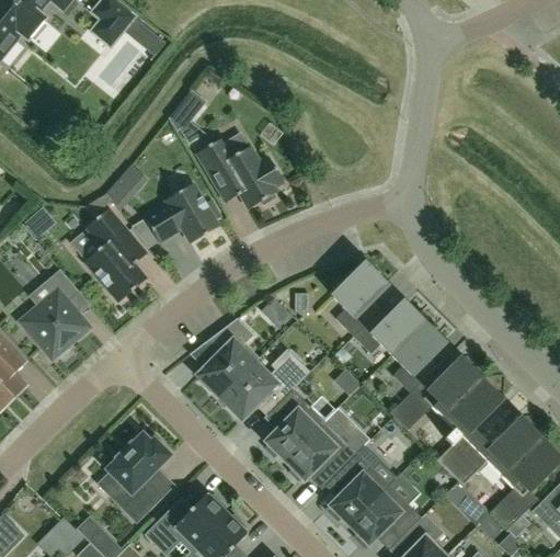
[(0,0),(0,55),(21,31),(30,37),(46,18),(37,11),(46,0),(56,0),(64,7),(68,0),(0,0)]
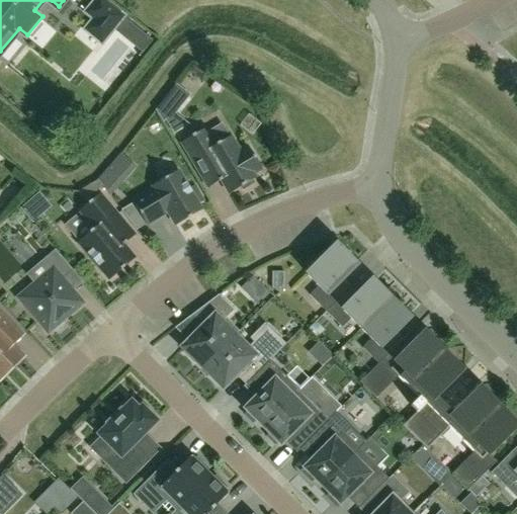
[(102,39),(110,28),(123,13),(107,0),(94,0),(87,9),(95,16),(86,26),(102,39)]
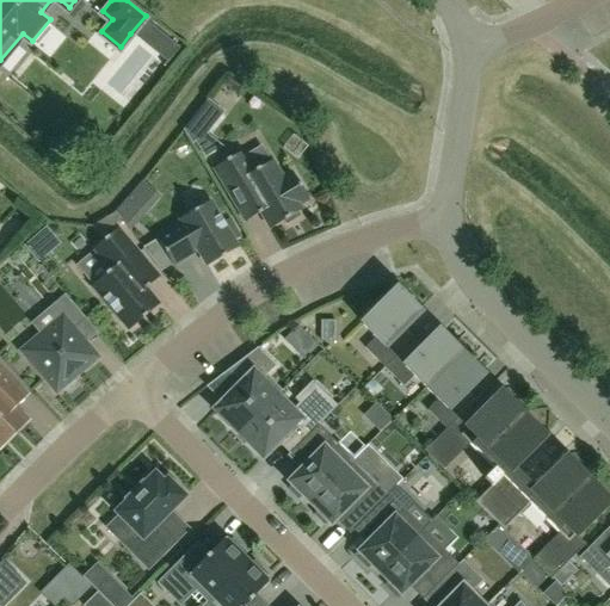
[(602,41),(609,36),(609,31),(602,14),(591,19),(602,41)]
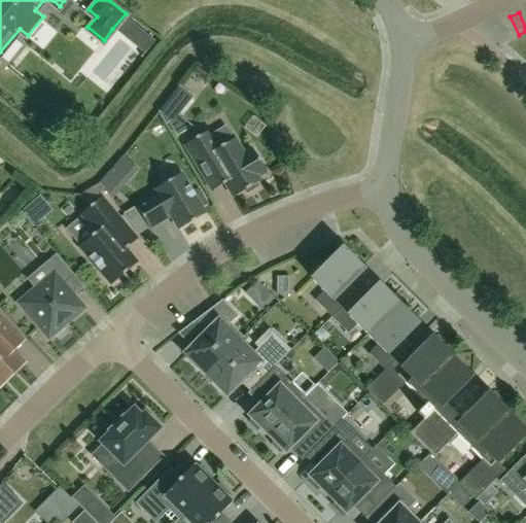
[(217,143),(211,132),(209,129),(185,142),(211,184),(224,176),(235,194),(246,187),(247,190),(258,183),(257,180),(260,178),(257,174),(267,169),(252,145),(244,151),(235,136),(221,144),(217,143)]
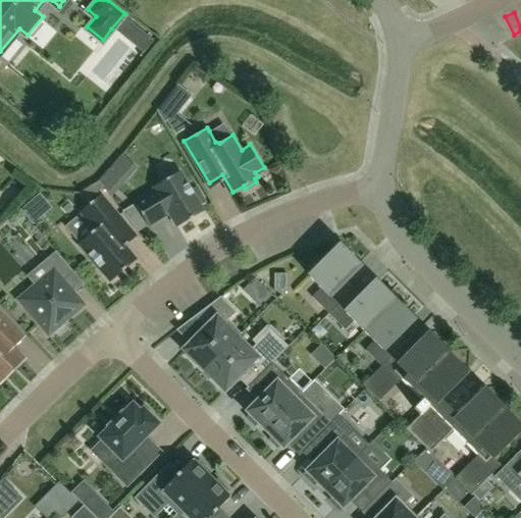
[(121,153),(100,178),(109,187),(131,162),(121,153)]
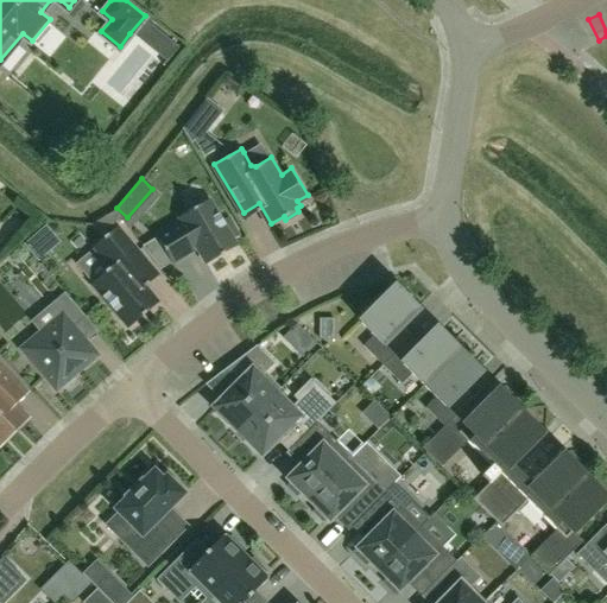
[(157,234),(172,260),(198,245),(208,261),(236,243),(209,197),(181,215),(182,219),(157,234)]
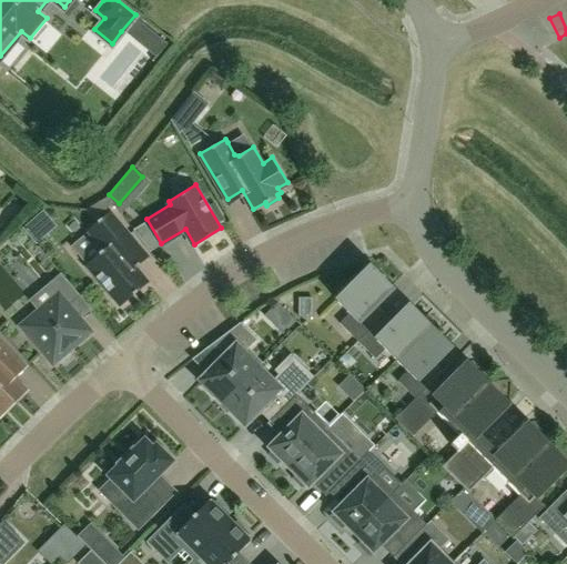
[(148,255),(131,235),(110,210),(88,229),(104,248),(87,263),(121,303),(148,281),(135,265),(148,255)]
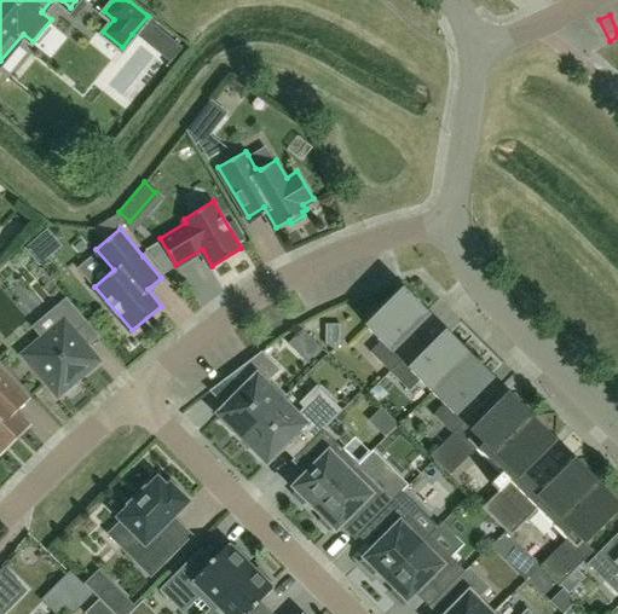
[(26,311),(41,305),(27,271),(12,277),(26,311)]
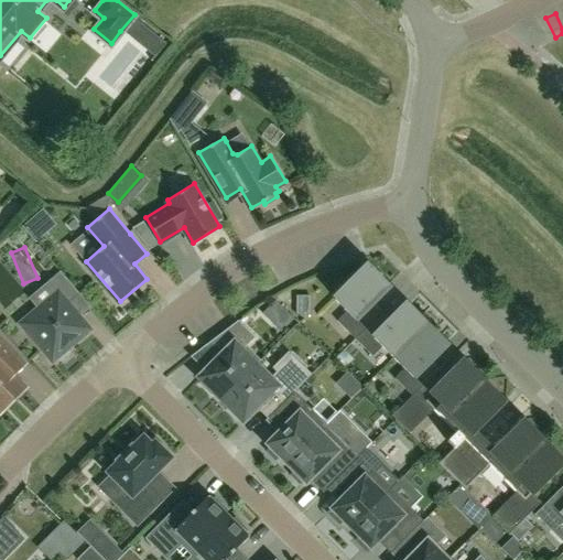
[(338,319),(355,335),(379,312),(369,303),(388,284),(368,265),(335,297),(347,309),(338,319)]
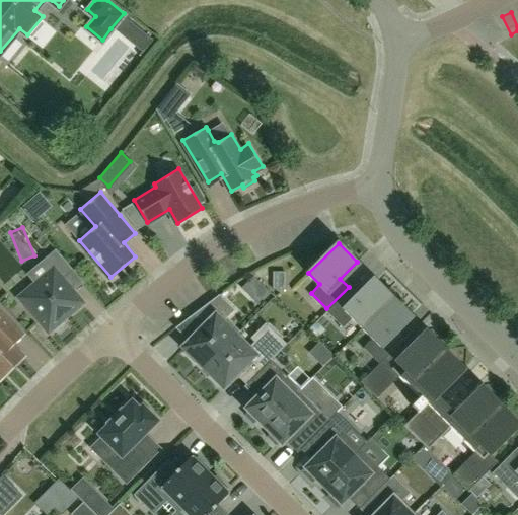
[(57,248),(45,259),(53,268),(19,295),(49,329),(82,301),(63,277),(73,268),(57,248)]
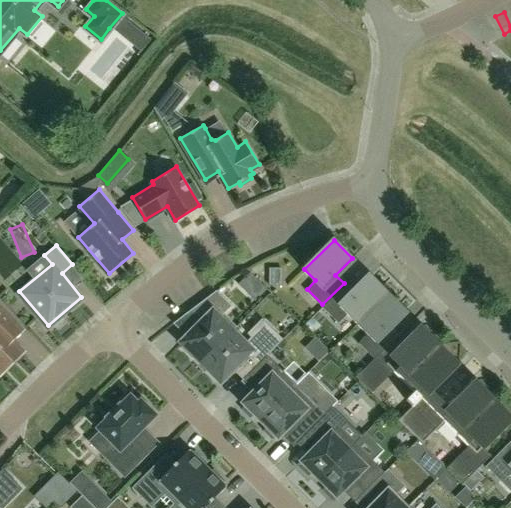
[(274,266),(275,283),(287,282),(286,266),(274,266)]
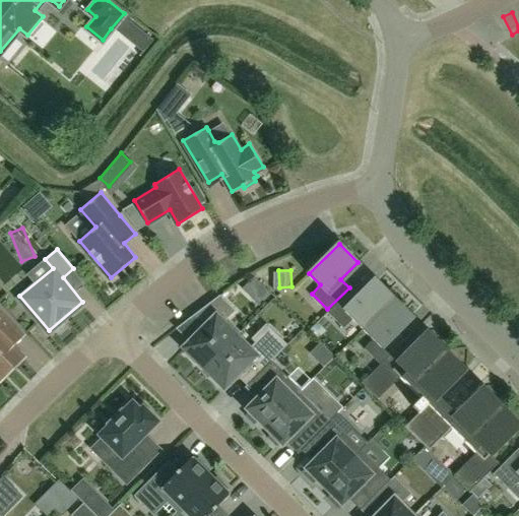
[(349,287),(327,309),(343,325),(352,317),(363,327),(393,297),(375,279),(358,297),(349,287)]
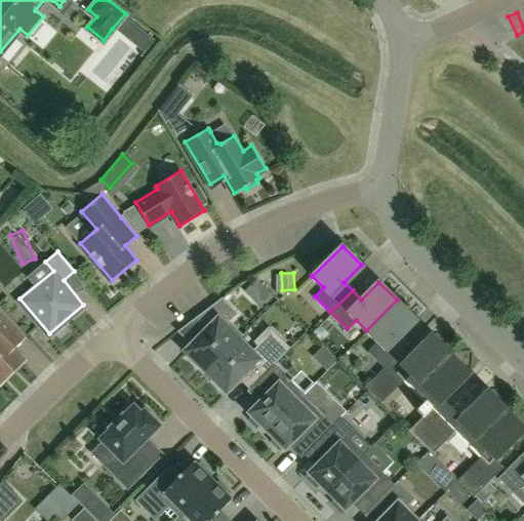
[(206,369),(238,337),(225,324),(238,312),(223,295),(194,317),(206,328),(186,349),(189,353),(187,354),(197,364),(198,362),(206,369)]
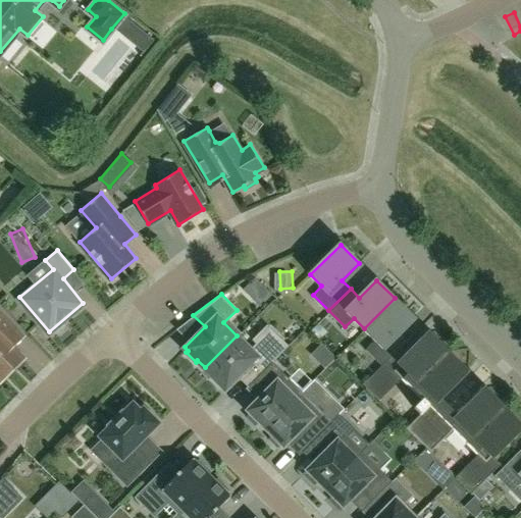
[(395,298),(364,328),(374,339),(366,348),(382,364),(392,354),(404,343),(396,333),(413,316),(395,298)]
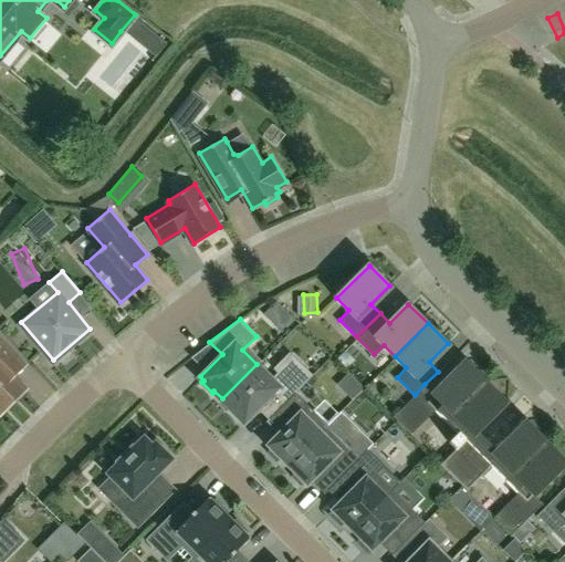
[(0,410),(1,412),(25,387),(13,374),(24,363),(0,336),(0,410)]
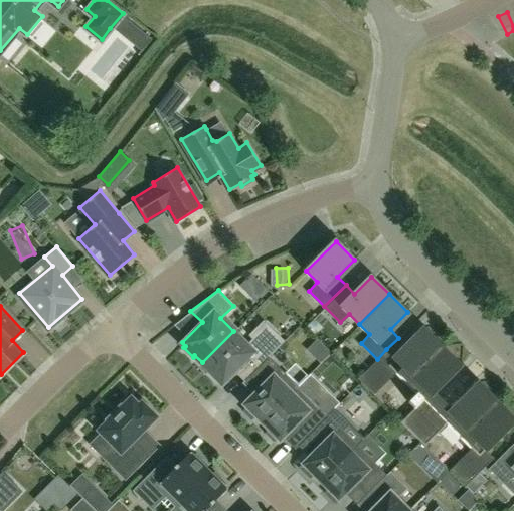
[(233,331),(202,362),(209,370),(207,372),(217,381),(219,379),(222,383),(252,353),(261,361),(259,363),(260,364),(262,362),(269,355),(285,339),(274,329),(261,342),(254,336),(246,344),(233,331)]
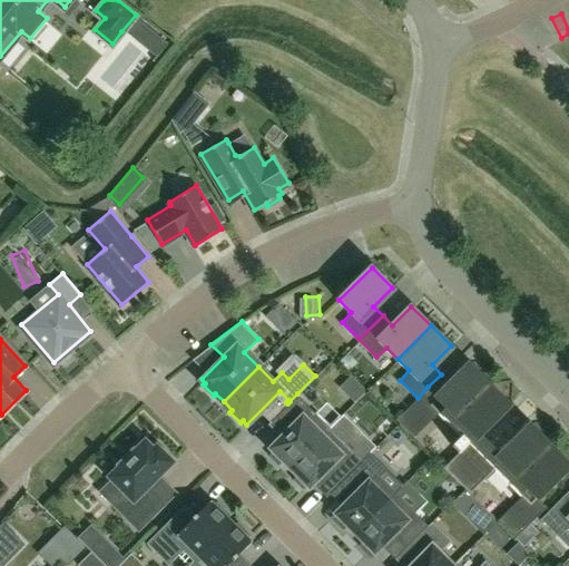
[(428,387),(418,398),(396,418),(414,435),(439,411),(462,435),(453,443),(459,450),(444,465),(471,491),(494,467),(522,495),(498,519),(516,536),(547,505),(538,496),(568,466),(568,464),(530,425),(500,454),(479,432),(508,403),(469,364),(437,396),(428,387)]
